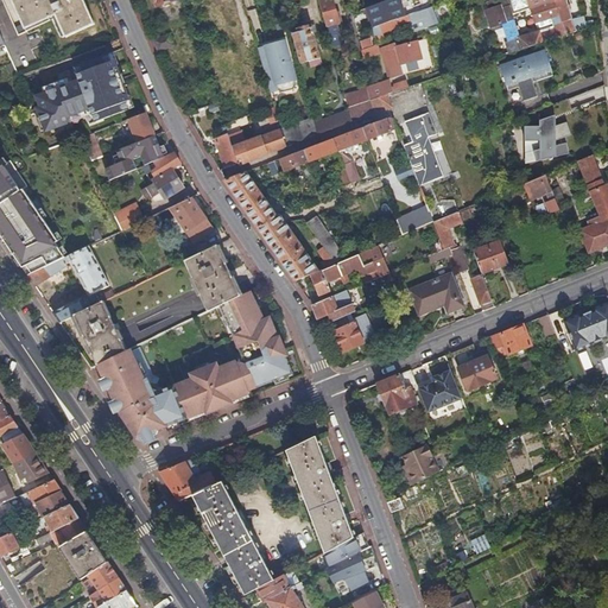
[(95,24),(83,0),(12,0),(25,30),(55,16),(65,37),(95,24)]
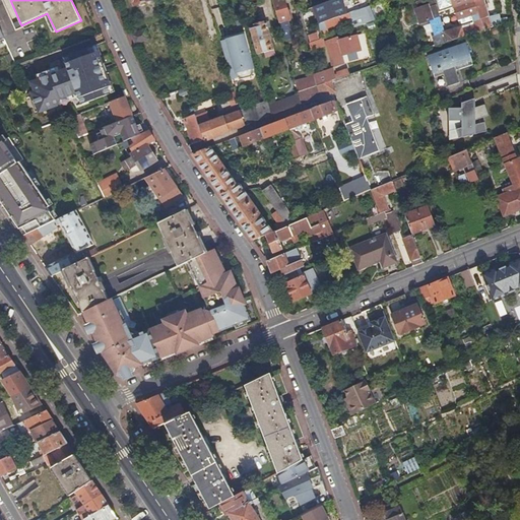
[(284,0),(272,0),(274,8),(283,41),(291,39),(287,20),(289,19),(284,0)]
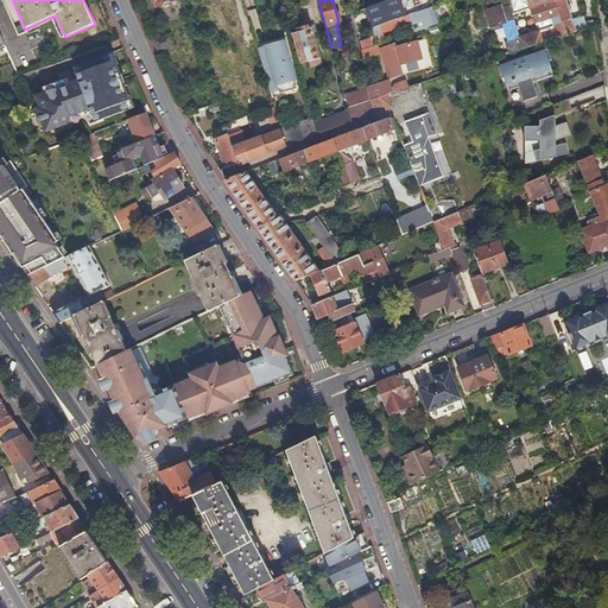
[(416,12),(411,0),(410,0),(392,6),(397,19),(416,12)]
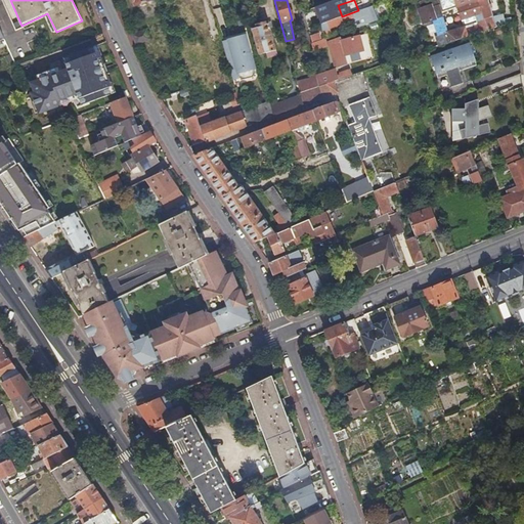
[(465,38),(505,25),(501,15),(493,18),(487,0),(437,0),(442,14),(457,8),(463,27),(473,23),(472,17),(475,17),(477,25),(464,29),(447,34),(445,27),(442,28),(439,18),(437,14),(435,15),(432,7),(432,5),(422,9),(418,10),(423,25),(433,20),(436,30),(437,29),(439,36),(435,37),(437,42),(440,42),(441,46),(465,38)]
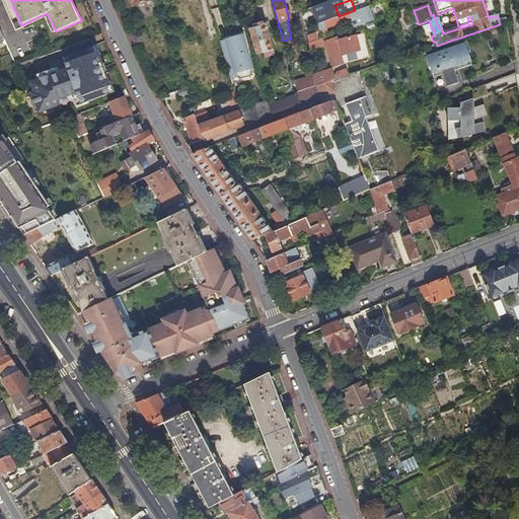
[(432,6),(430,0),(423,0),(416,3),(418,9),(428,5),(428,7),(432,6)]
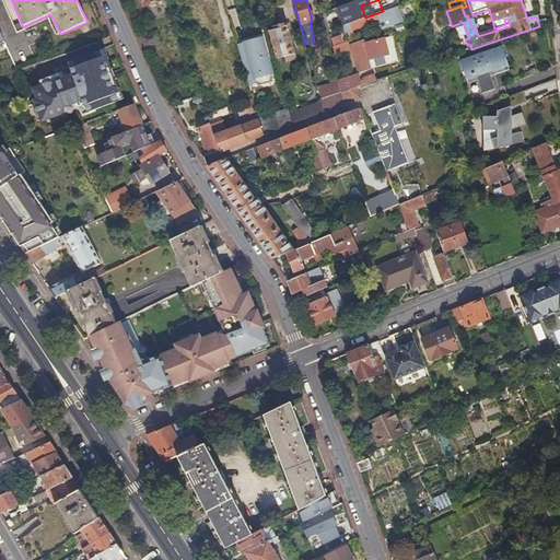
[(417,14),(413,1),(398,7),(405,23),(409,21),(408,18),(417,14)]
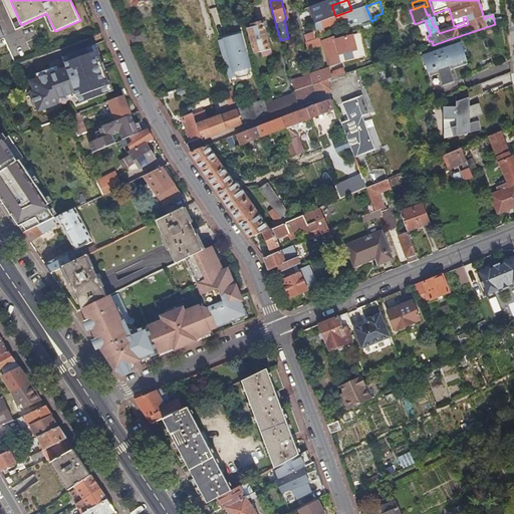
[(371,21),(365,6),(362,7),(317,24),(319,31),(346,21),(358,17),(361,25),(371,21)]
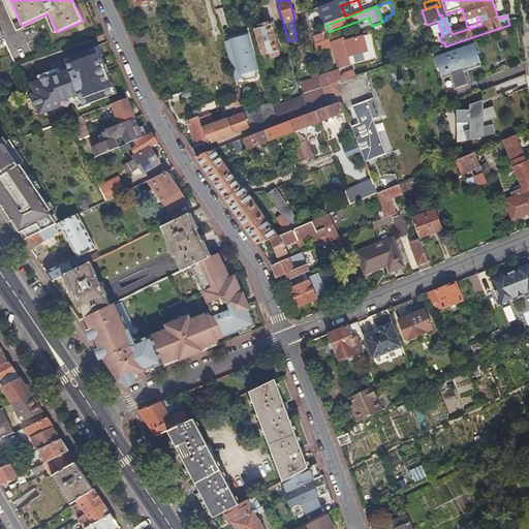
[(369,18),(356,22),(360,30),(372,26),(369,18)]
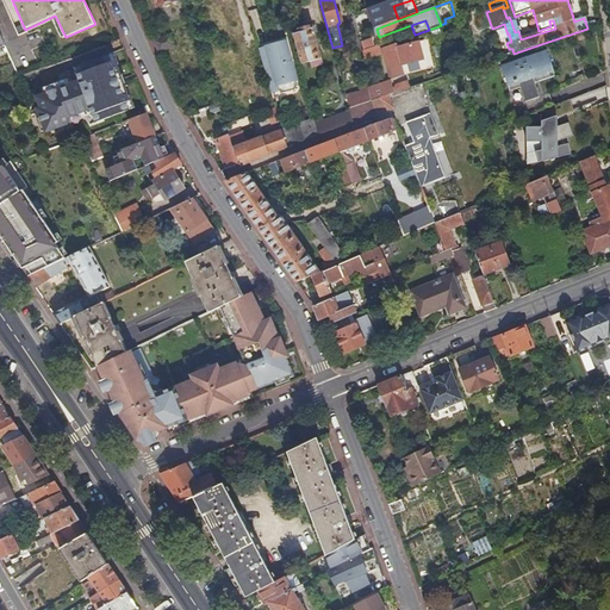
[(551,26),(539,31),(540,33),(555,29),(553,20),(549,20),(551,26)]
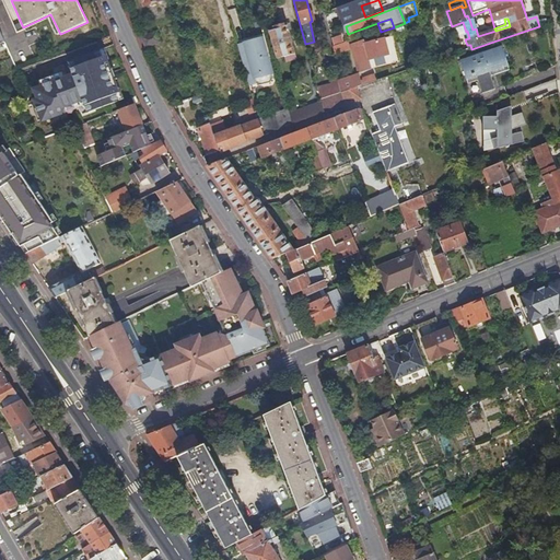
[(296,59),(287,24),(273,28),(273,31),(269,32),(277,59),(284,57),(286,62),(296,59)]
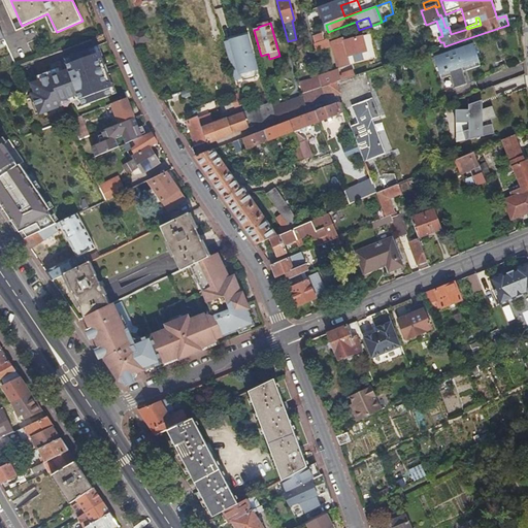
[(0,202),(25,240),(59,224),(18,164),(24,160),(8,138),(2,142),(0,138),(0,42),(5,41),(0,30),(0,202)]
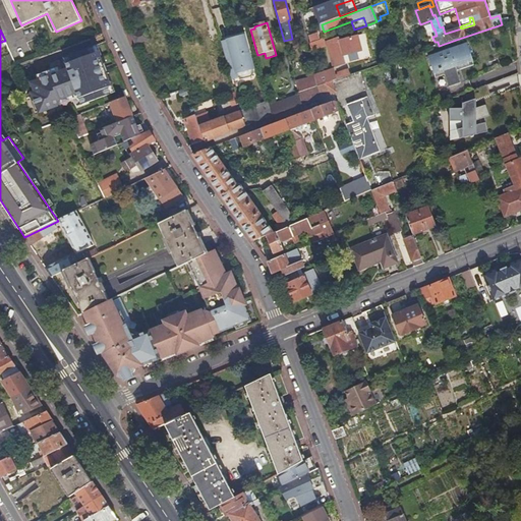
[(146,31),(130,35),(134,45),(149,41),(146,31)]
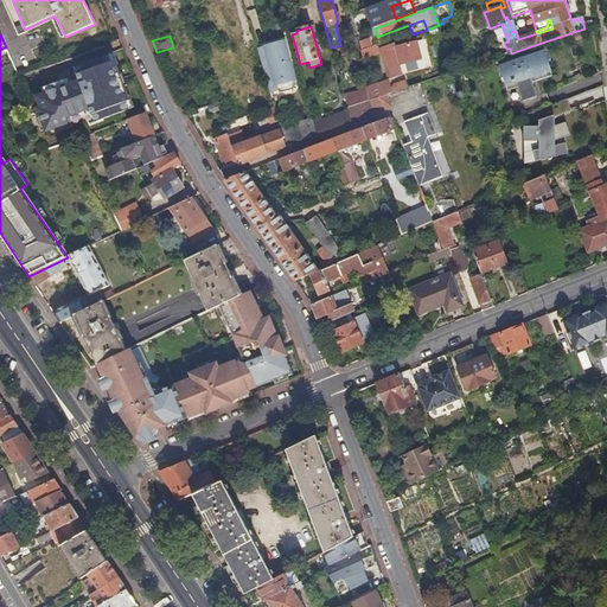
[(295,85),(282,42),(256,48),(269,93),(278,90),(281,93),(293,89),(295,85)]
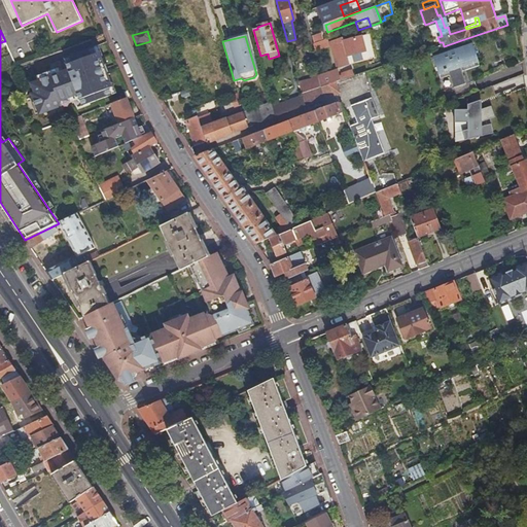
[(366,50),(362,36),(354,38),(352,36),(347,40),(345,41),(344,39),(332,42),(340,68),(351,65),(348,56),(366,50)]
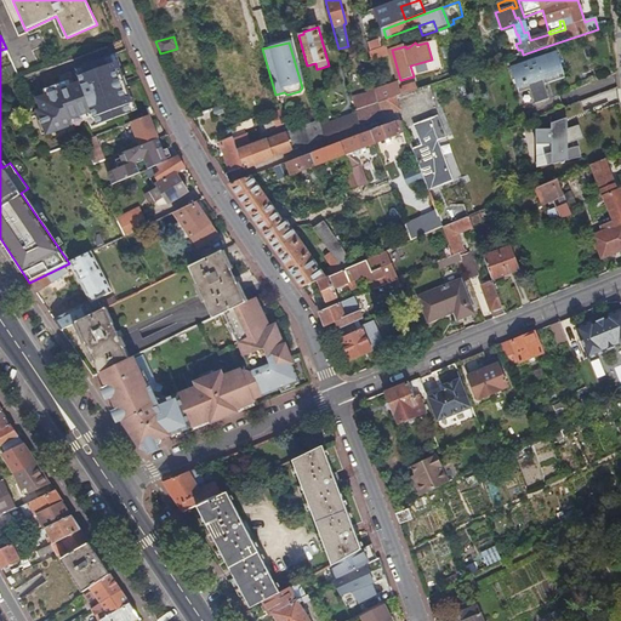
[(377,44),(369,46),(371,53),(380,50),(377,44)]
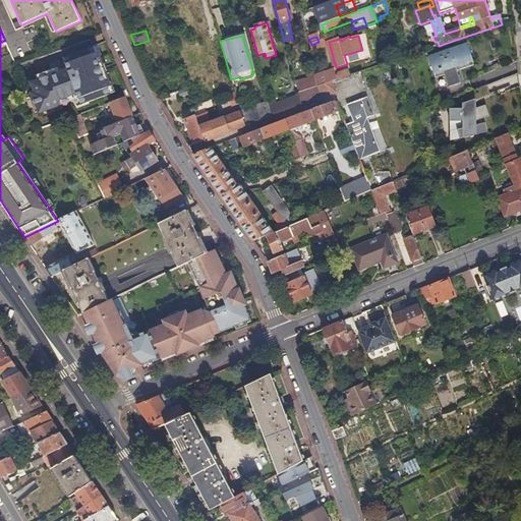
[(468,45),(429,58),(435,73),(444,69),(450,87),(461,82),(456,66),(473,60),(468,45)]
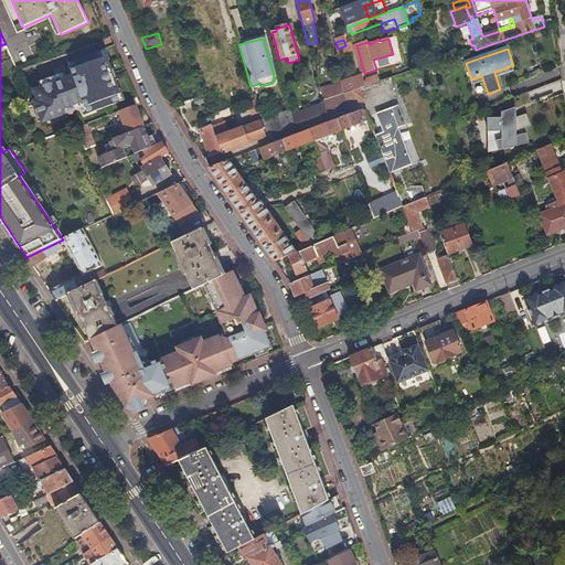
[(87,114),(118,102),(114,89),(117,87),(115,81),(110,70),(107,62),(104,63),(99,51),(52,68),(48,76),(39,81),(41,86),(32,89),(35,99),(32,100),(41,123),(64,114),(63,109),(83,102),(87,114)]
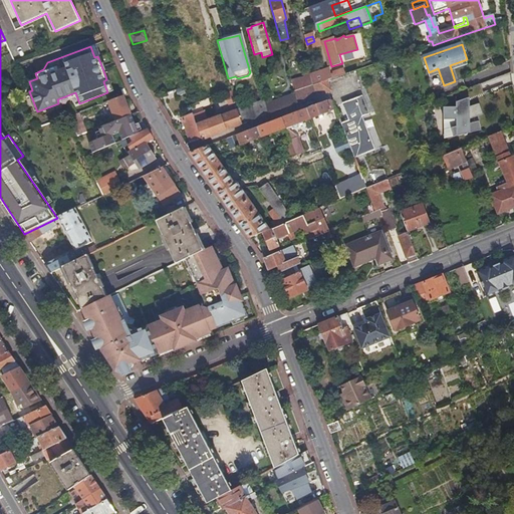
[(326,80),(331,79),(328,69),(310,76),(310,77),(312,85),(326,80)]
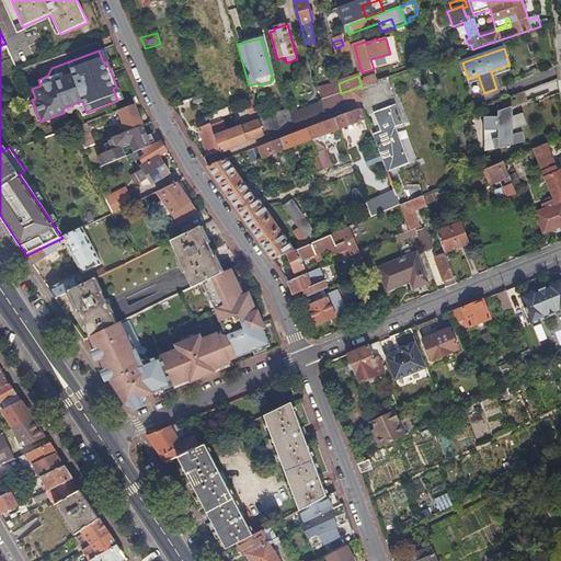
[(321,100),(341,93),(339,84),(318,90),(321,100)]
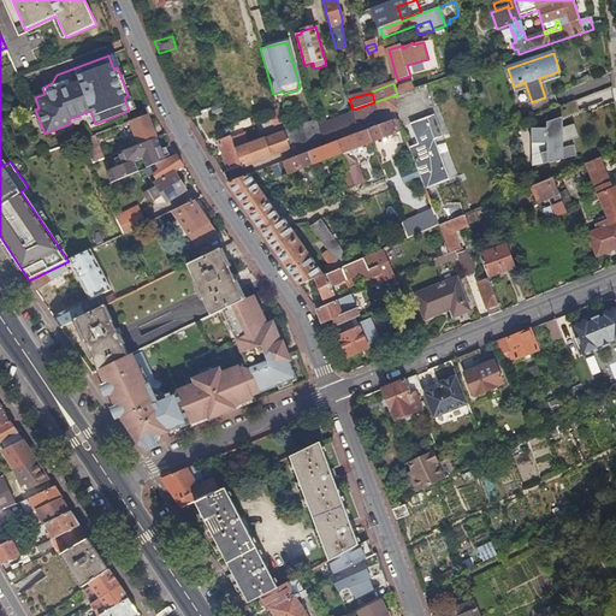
[(391,96),(374,102),(378,117),(396,110),(391,96)]
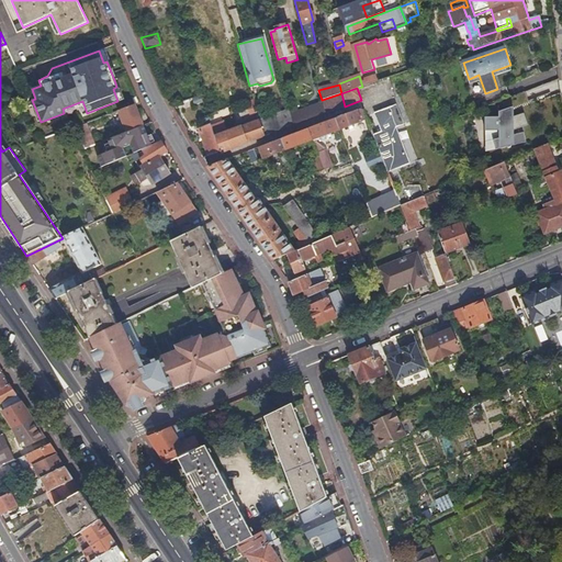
[(341,93),(322,100),(323,102),(325,113),(345,107),(341,93)]
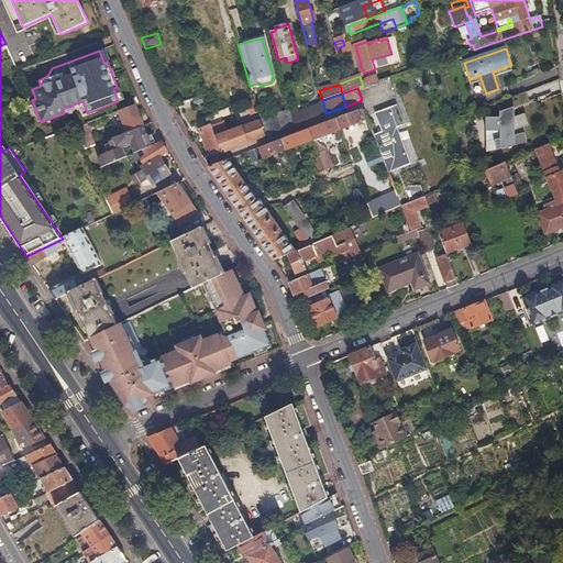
[(326,113),(323,102),(290,116),(294,125),(308,120),(326,113)]
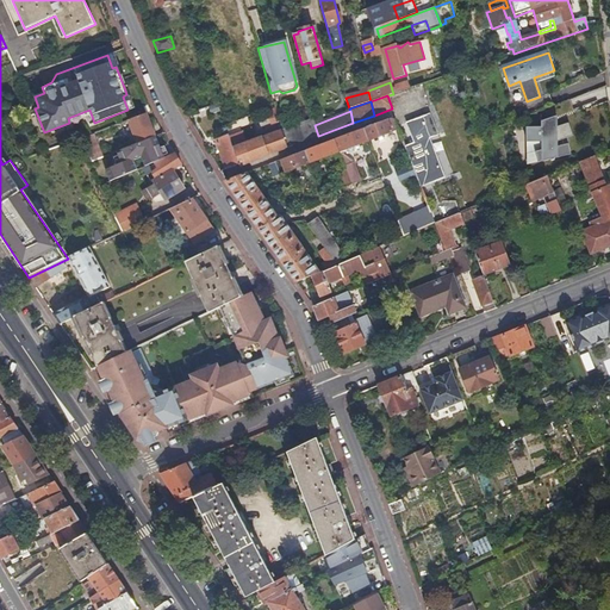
[(153,128),(147,113),(129,120),(134,135),(153,128)]
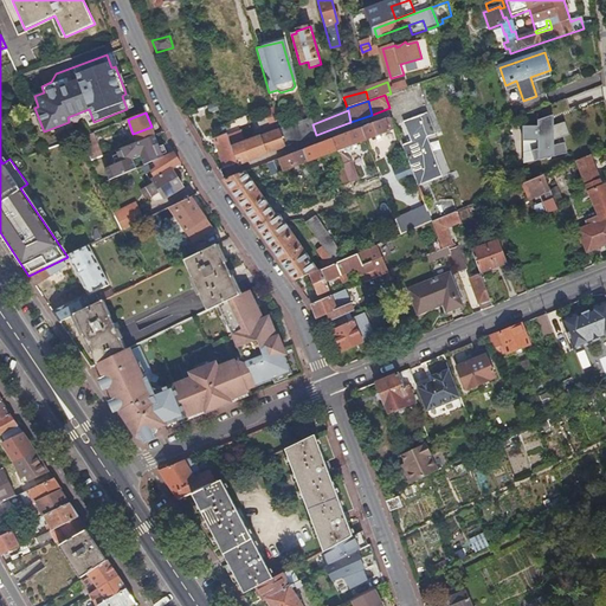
[(413,174),(417,185),(449,173),(426,113),(404,122),(411,141),(401,144),(410,165),(413,174)]
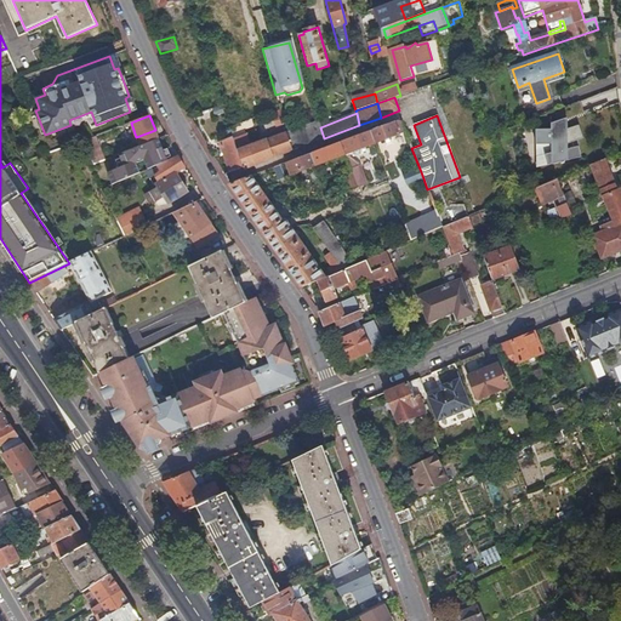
[(577,125),(567,130),(565,119),(551,124),(551,130),(536,131),(536,146),(552,144),(552,153),(546,155),(548,166),(581,158),(579,147),(567,149),(567,144),(584,138),(577,125)]
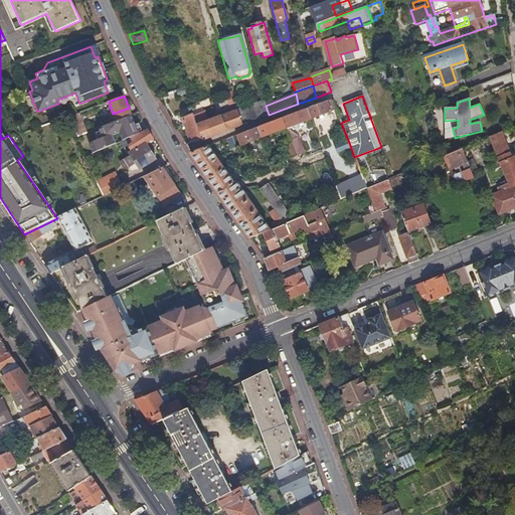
[(269,115),(266,106),(265,101),(243,108),(248,123),(269,115)]
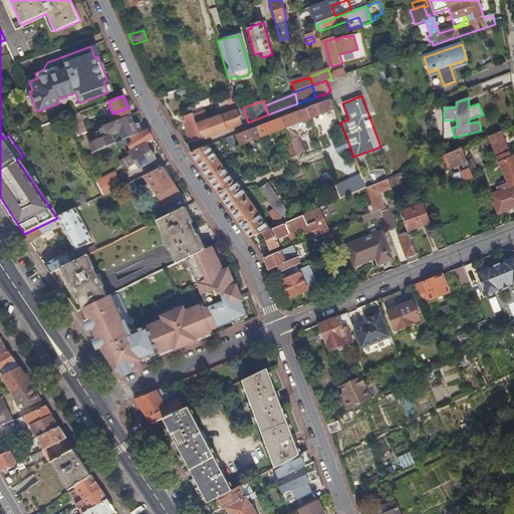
[(330,111),(327,101),(289,115),(238,135),(241,145),(281,131),(281,130),(285,127),(286,129),(330,111)]
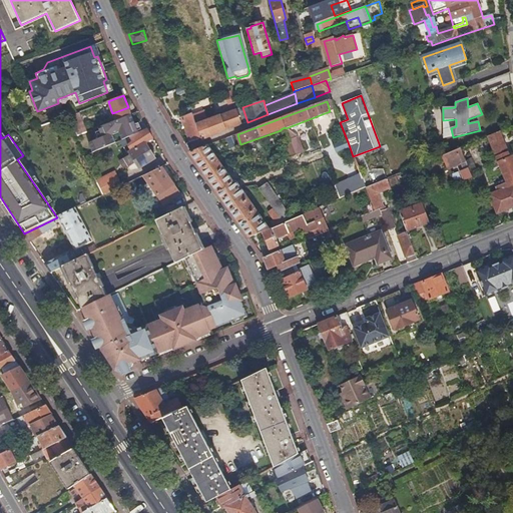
[(195,124),(200,138),(200,139),(247,122),(242,107),(236,109),(235,105),(232,107),(233,111),(195,124)]
